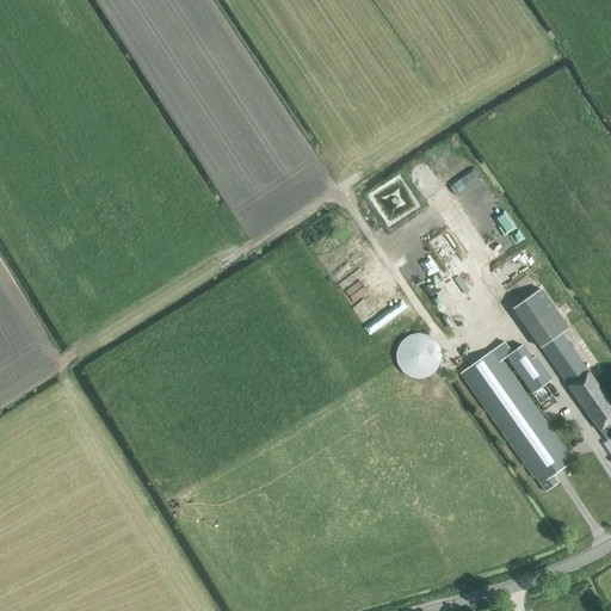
[(503,202),(497,195),(476,210),(482,217),(503,202)]
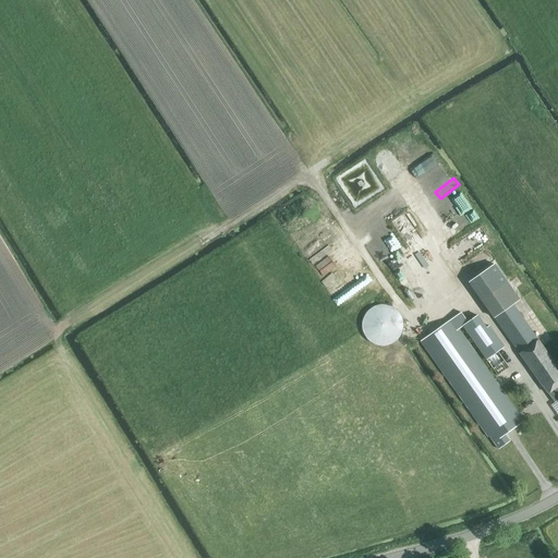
[(507,282),(495,265),(470,282),(482,300),(507,282)]
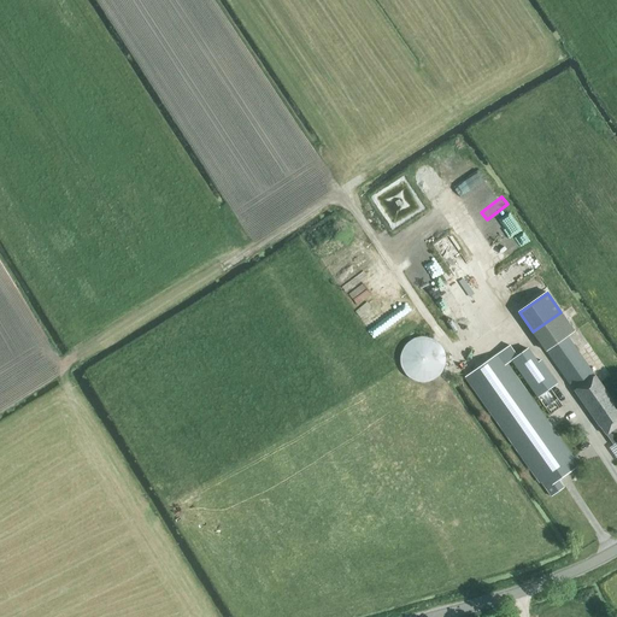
[(421,382),(424,382),(428,382),(430,381),(433,380),(436,378),(438,376),(440,375),(441,372),(442,370),(444,368),(445,365),(445,363),(445,359),(445,357),(445,353),(444,351),(442,347),(440,345),(438,342),(435,341),(433,339),(430,338),(428,338),(424,336),(422,336),(419,336),(417,338),(415,338),(412,339),(409,341),(406,342),(405,345),(403,348),(401,351),(400,353),(400,357),(399,360),(400,363),(400,365),(401,368),(403,370),(404,372),(405,375),(407,376),(410,378),(412,380),(415,381),(418,382),(421,382)]
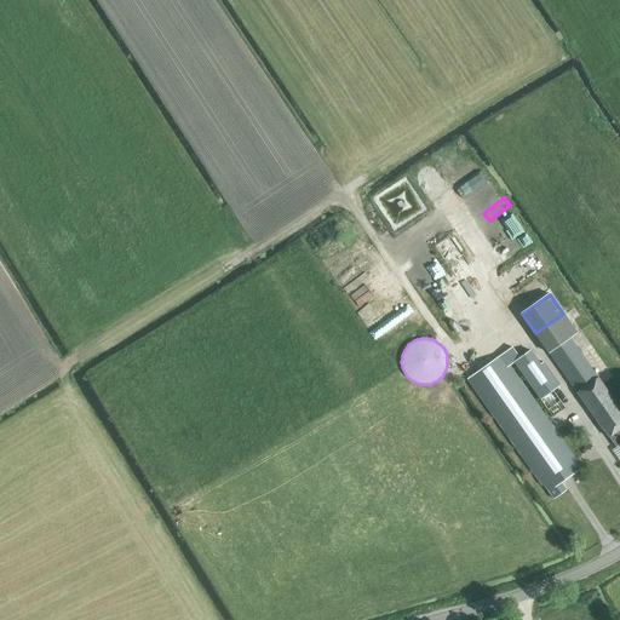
[(619,408),(570,338),(549,352),(602,430),(603,429),(615,448),(619,445),(619,408)]
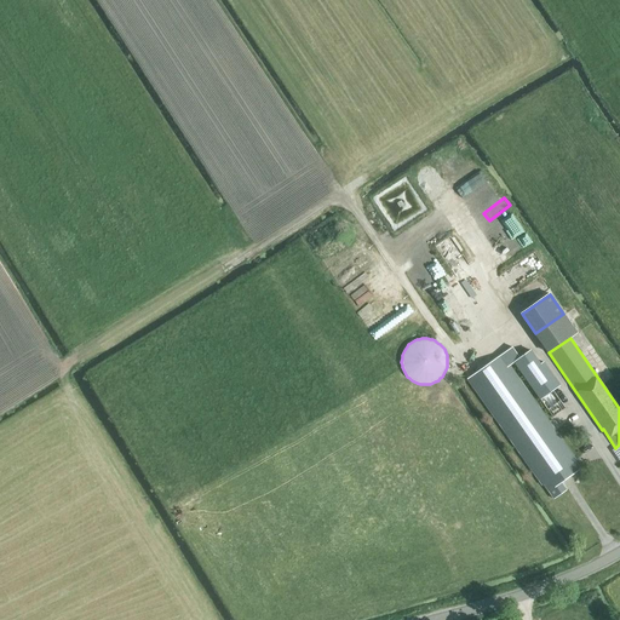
[(540,486),(543,484),(554,500),(567,491),(561,483),(580,470),(575,461),(577,460),(510,366),(514,363),(514,362),(520,357),(512,348),(465,380),(540,486)]
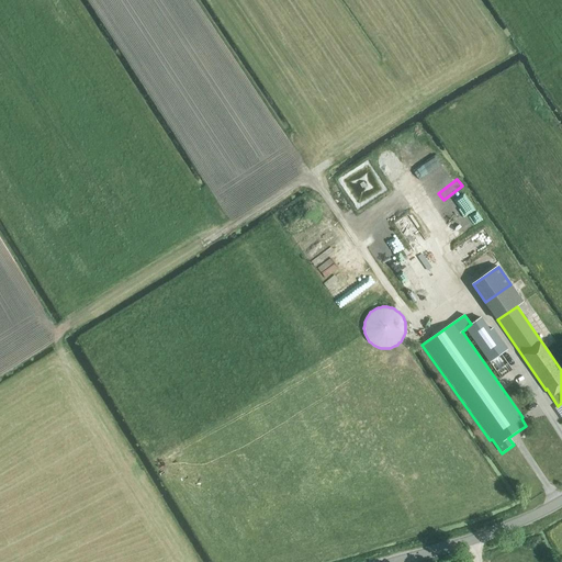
[(491,329),(481,316),(471,324),(465,328),(465,329),(501,378),(513,370),(502,353),(507,349),(493,328),(491,329)]
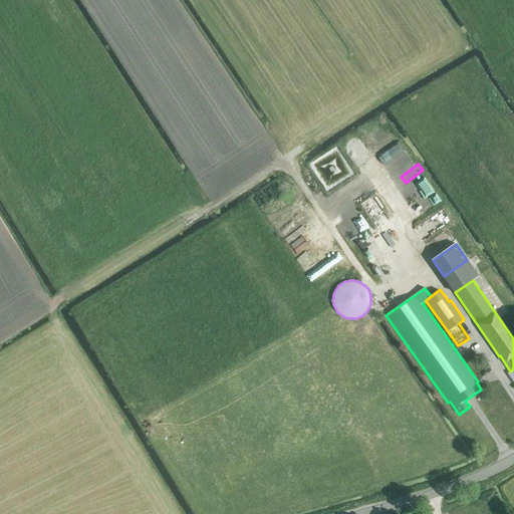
All buildings are outlined.
